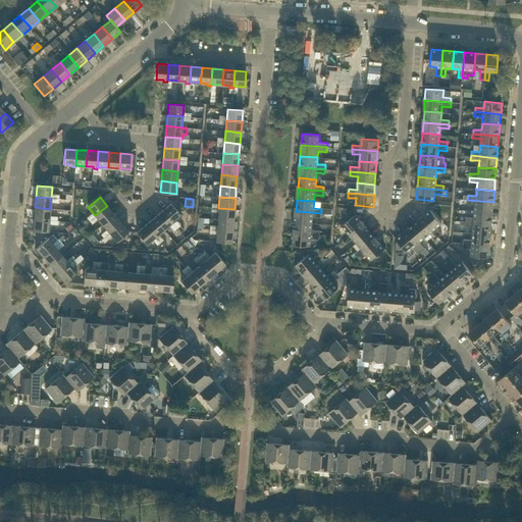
[(492,212),(493,202),(467,200),(467,204),(475,205),(475,211),(492,212)]
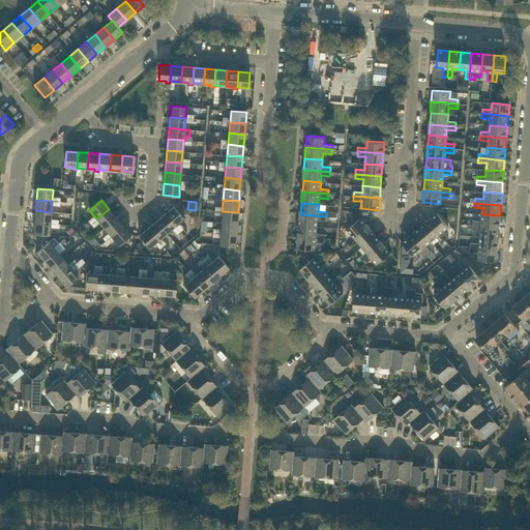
[(174,206),(165,213),(175,226),(176,227),(179,225),(178,223),(183,218),(174,206)]
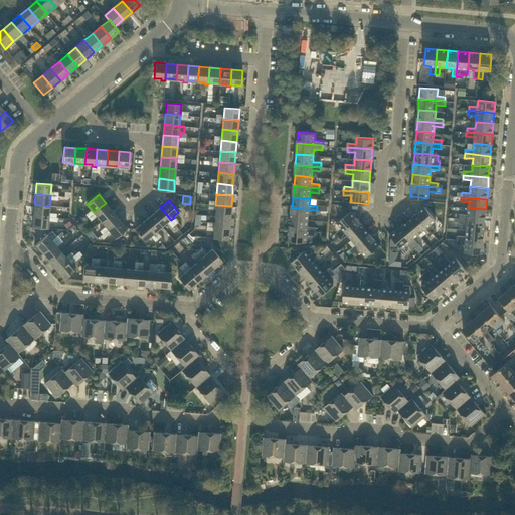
[(101,221),(113,211),(106,203),(94,212),(101,221)]
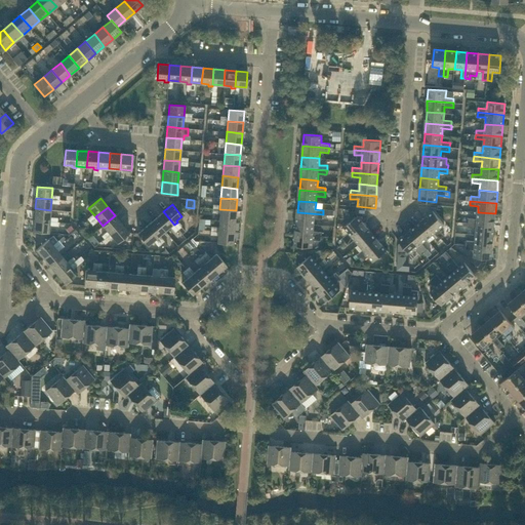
[(49,220),(50,210),(35,208),(34,219),(49,220)]
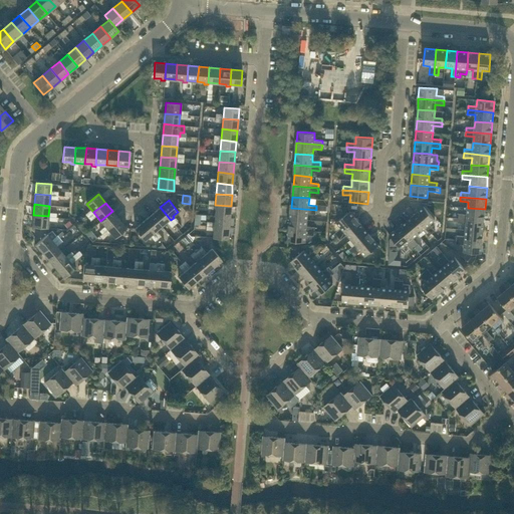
[(230,217),(231,206),(215,205),(215,215),(230,217)]
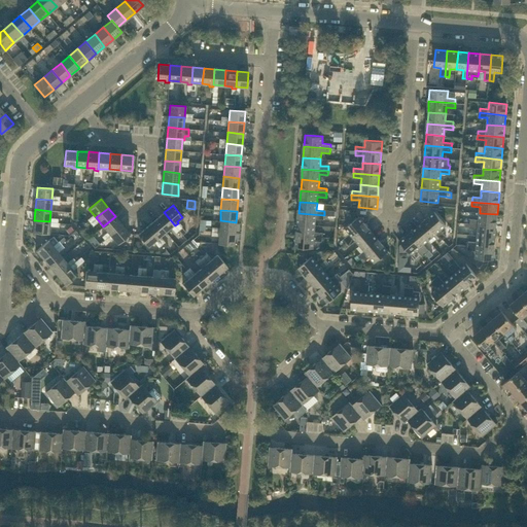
[(441,230),(446,225),(434,211),(425,219),(443,239),(446,236),(441,230)]
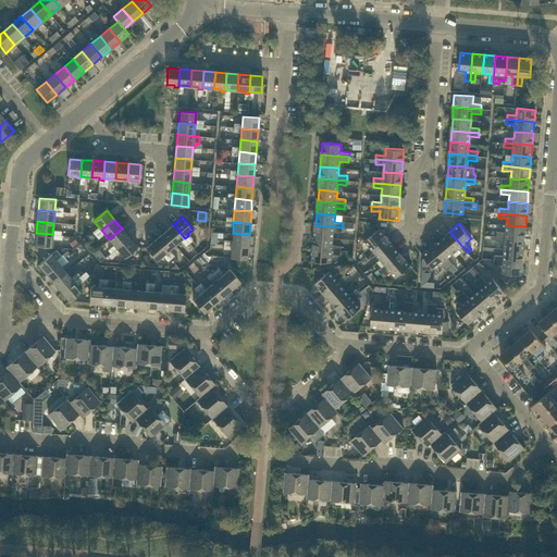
[(175,245),(184,237),(173,224),(164,232),(175,245)]
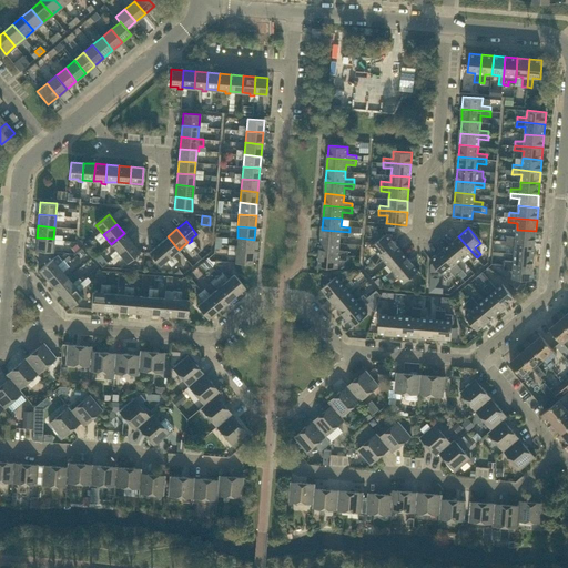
[(350,236),(350,232),(322,230),(321,241),(340,243),(341,235),(350,236)]
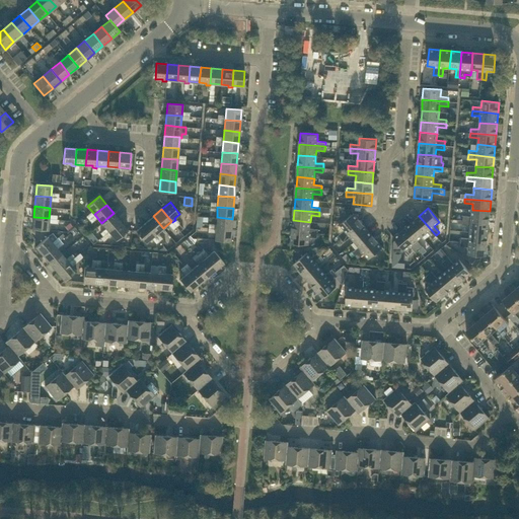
[(489,222),(490,211),(472,210),(471,216),(463,216),(462,220),(489,222)]
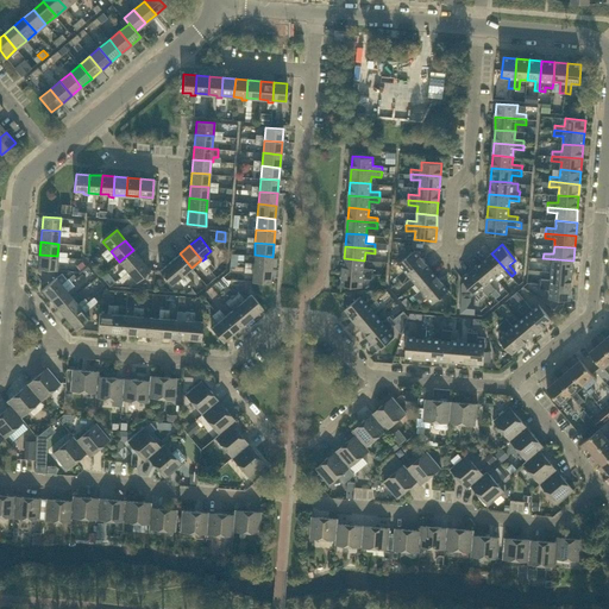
[(127,271),(142,259),(133,250),(119,262),(127,271)]
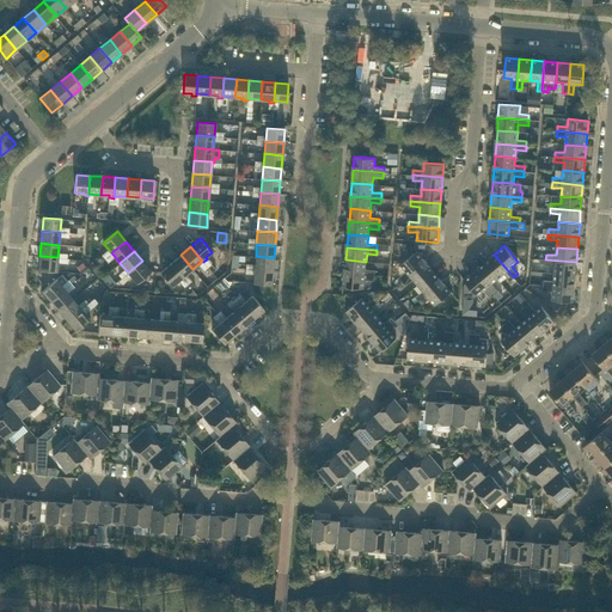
[(402,281),(426,262),(417,251),(402,264),(407,270),(399,277),(402,281)]
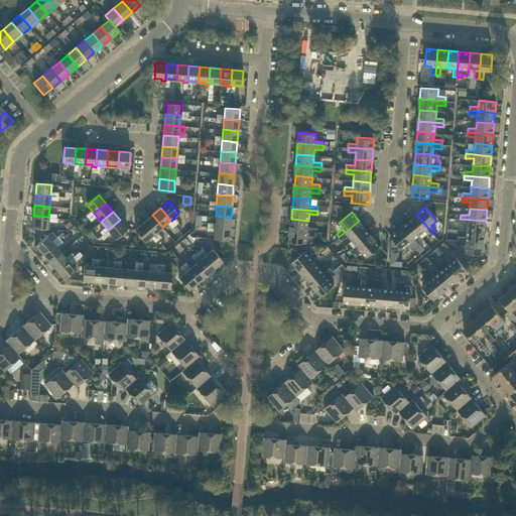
[(153,234),(162,227),(152,215),(143,222),(153,234)]
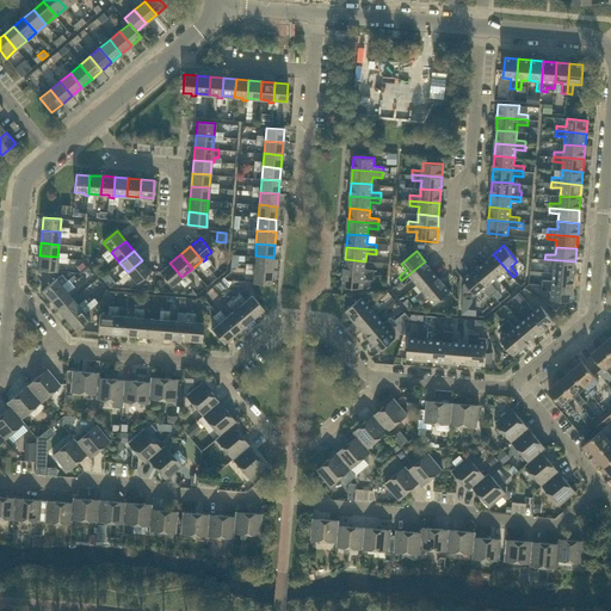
[(510,281),(513,277),(493,254),(483,263),(497,278),(503,273),(510,281)]
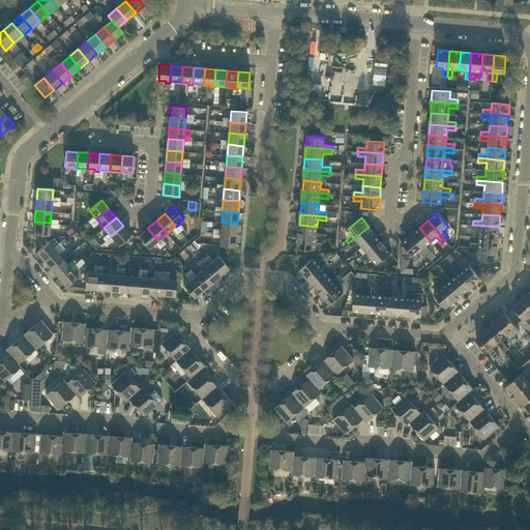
[(49,235),(50,223),(34,222),(33,233),(49,235)]
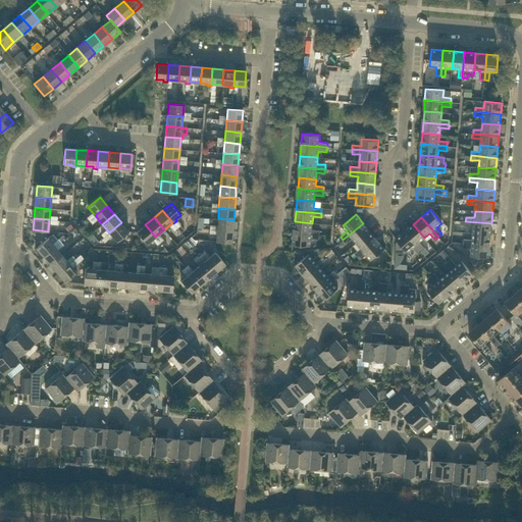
[(232,231),(233,220),(218,218),(217,229),(232,231)]
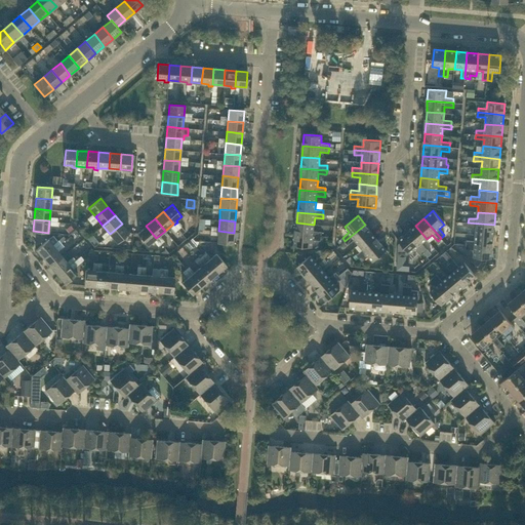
[(177,223),(174,225),(177,229),(182,234),(185,231),(177,223)]
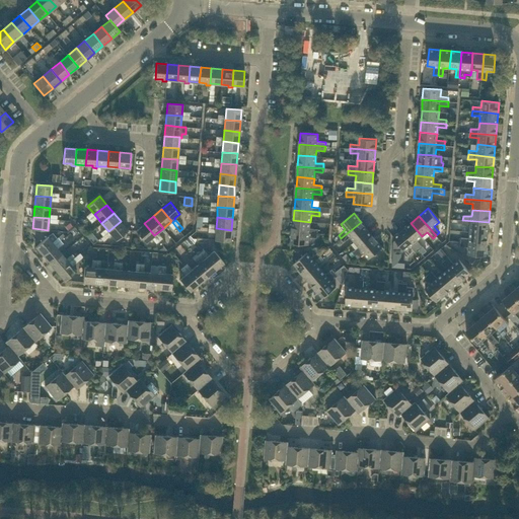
[(309,228),(310,222),(293,220),(292,231),(317,233),(318,229),(309,228)]
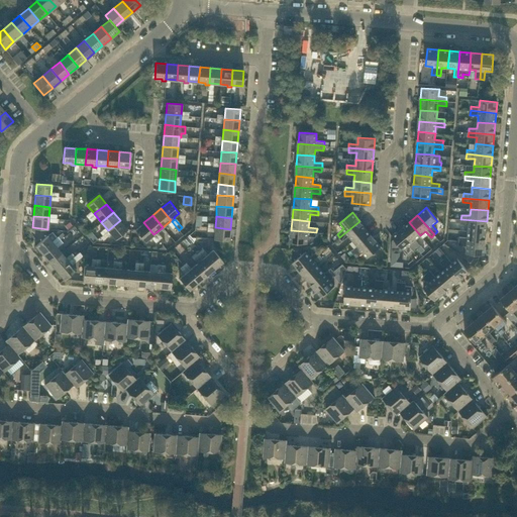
[(486,232),(487,221),(460,219),(460,223),(469,224),(469,230),(486,232)]
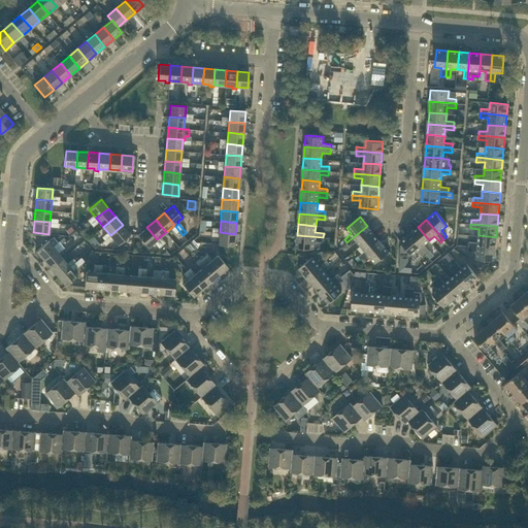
[(118,244),(130,234),(123,225),(110,235),(118,244)]
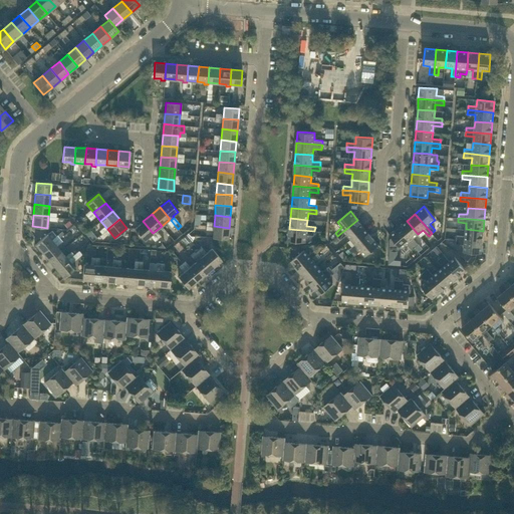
[(351,239),(364,228),(357,220),(337,236),(340,239),(347,234),(351,239)]
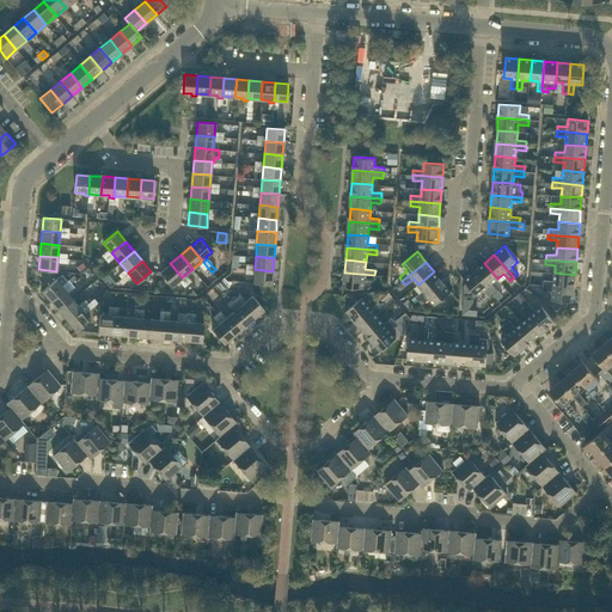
[(172,286),(182,277),(170,263),(160,271),(172,286)]
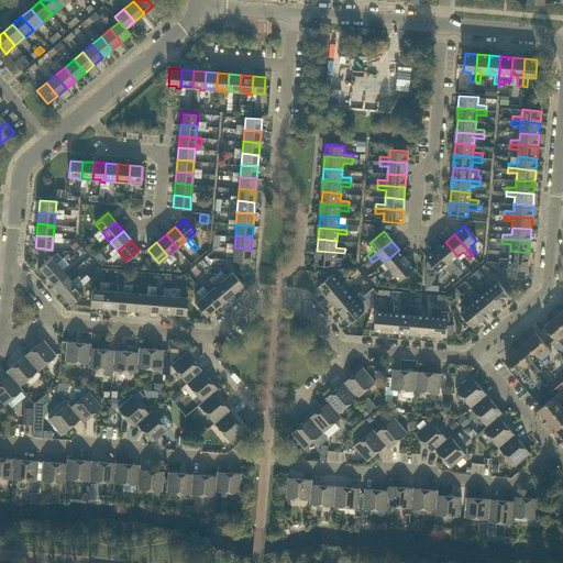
[(452,261),(457,256),(445,242),(437,250),(454,271),(459,267),(452,261)]
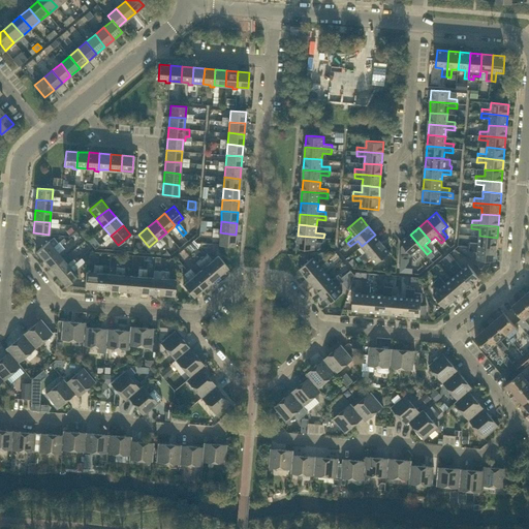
[(235,246),(236,235),(220,232),(219,244),(235,246)]
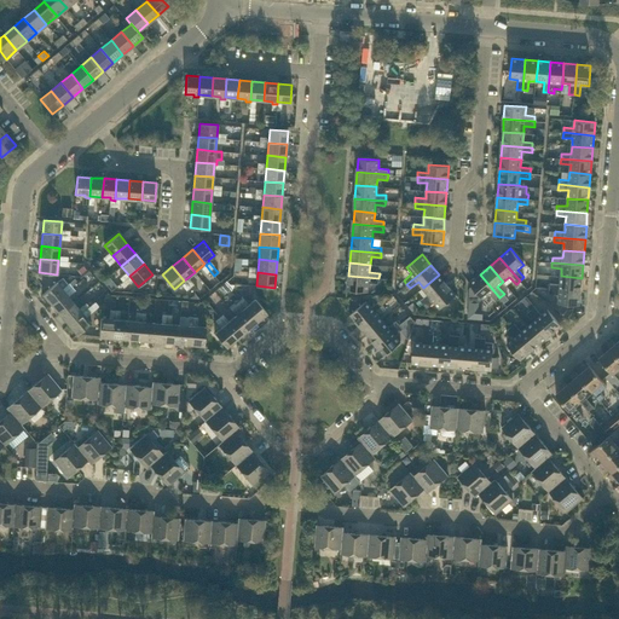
[(447,284),(439,275),(423,288),(428,294),(420,300),(423,305),(447,284)]
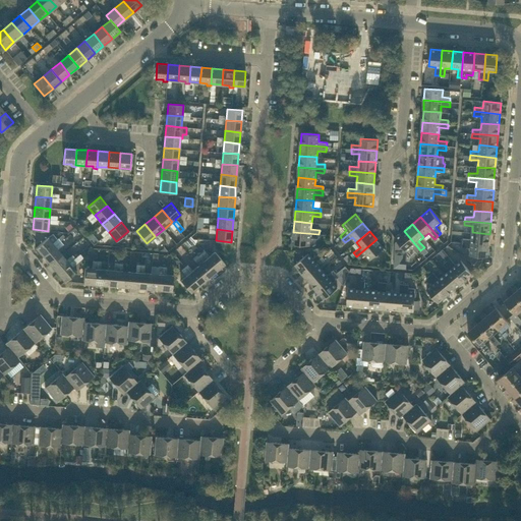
[(417,253),(420,250),(404,231),(395,238),(406,251),(412,246),(417,253)]
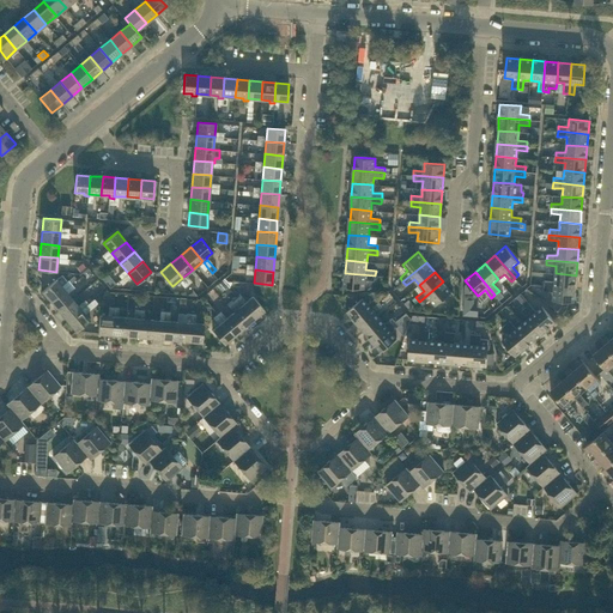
[(375,281),(375,275),(345,273),(344,286),(364,289),(365,280),(375,281)]
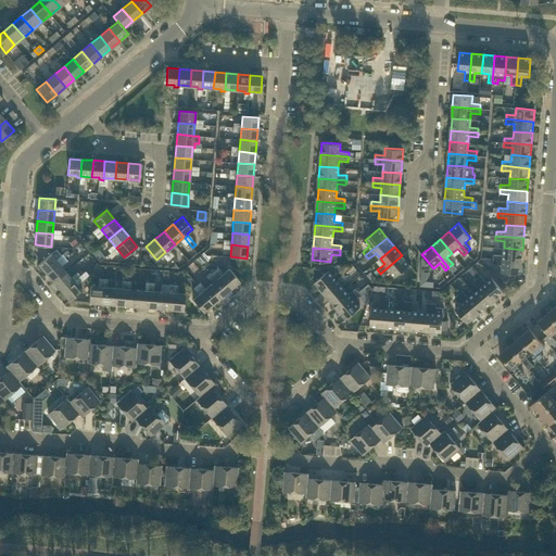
[(521,262),(522,250),(504,248),(503,255),(494,254),(493,260),(521,262)]
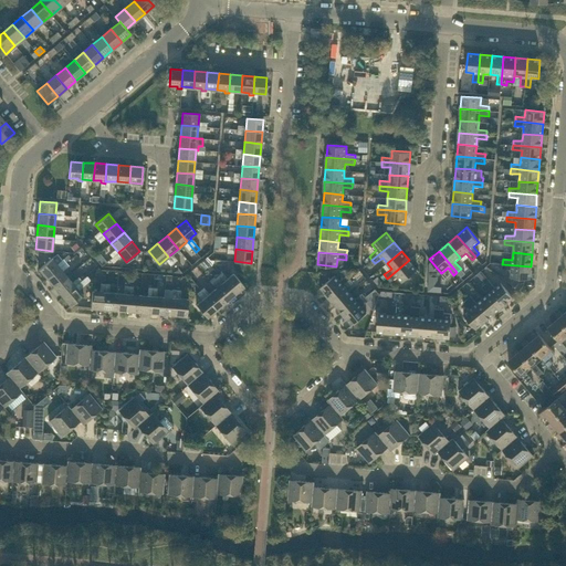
[(70,259),(73,263),(79,258),(75,254),(70,259)]
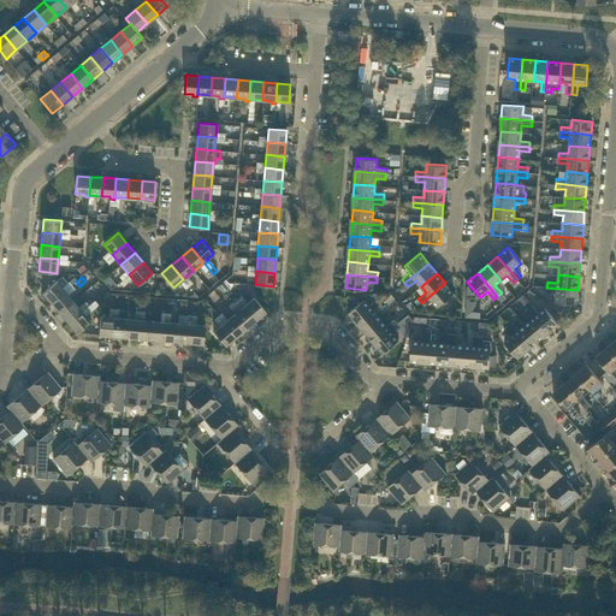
[(65,291),(61,288),(57,280),(42,292),(51,302),(65,291)]
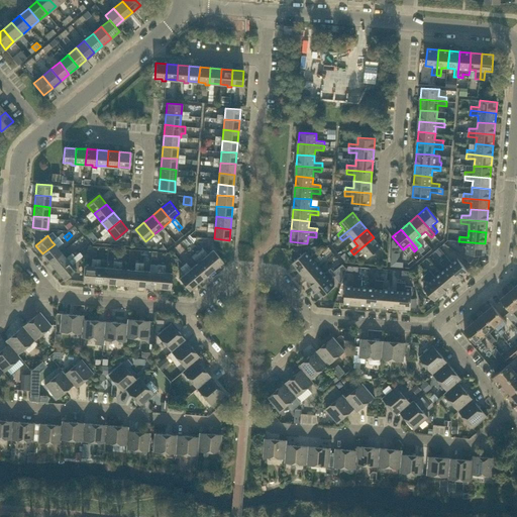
[(182,250),(193,243),(189,235),(177,243),(182,250)]
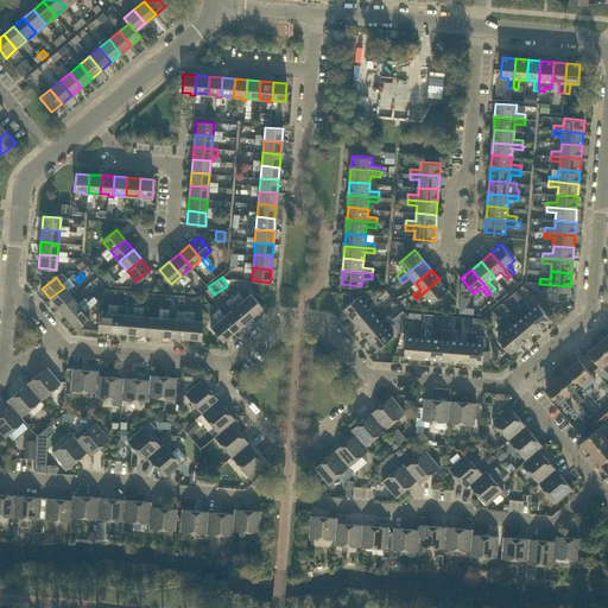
[(432,303),(448,290),(439,279),(416,299),(419,303),(426,297),(432,303)]
